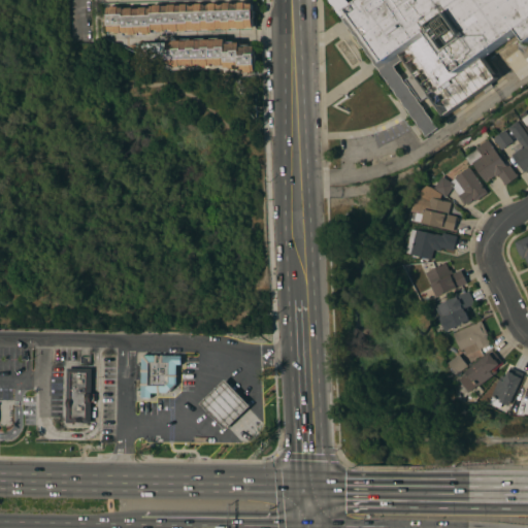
[(424,133),(419,127),(416,122),(411,118),(407,111),(404,107),(401,101),(396,96),(393,91),(389,86),(387,80),(383,75),(380,70),(374,65),(371,60),(367,55),(364,48),(360,44),(357,39),(353,34),(349,28),(344,23),(341,19),(337,12),(335,7),(330,3),(328,0),(527,0),(527,33),(524,28),(483,58),(498,78),(446,117),(431,96),(423,101),(407,80),(416,74),(404,59),(394,66),(397,72),(402,76),(405,83),(409,88),(413,93),(417,97),(420,103),(425,108),(427,113),(432,118),(434,124),(438,128),(426,137),(424,133)]
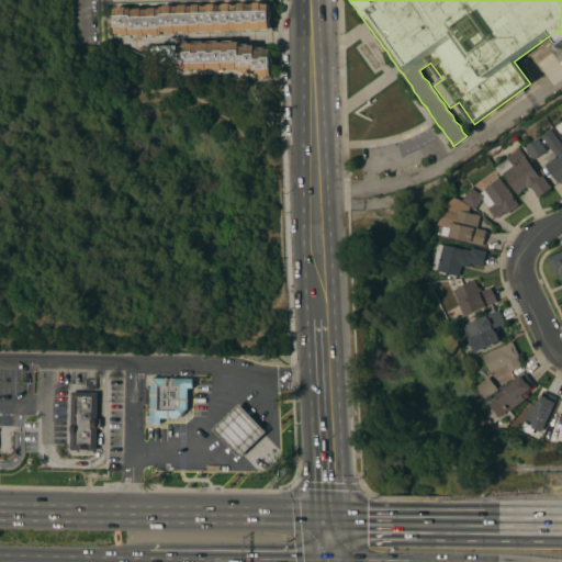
[(156,35),(156,37),(133,38),(133,35),(124,35),(124,36),(116,37),(115,26),(114,26),(114,19),(115,18),(115,9),(119,9),(119,8),(127,7),(127,8),(132,8),(132,10),(134,10),(134,9),(143,9),(149,9),(149,8),(157,8),(157,9),(161,9),(161,7),(165,7),(165,6),(172,6),(172,7),(180,7),(180,6),(189,4),(189,6),(194,6),(194,4),(201,4),(201,6),(203,6),(203,7),(208,7),(208,6),(210,6),(210,4),(216,3),(216,4),(217,4),(217,6),(222,6),(222,4),(224,4),(224,3),(231,3),(232,4),(234,4),(234,6),(237,6),(237,4),(239,4),(239,3),(246,2),(246,3),(249,3),(249,4),(253,4),(253,3),(255,3),(255,2),(261,2),(261,3),(263,3),(263,4),(269,4),(269,11),(271,11),(271,20),(269,20),(270,31),(156,35)]
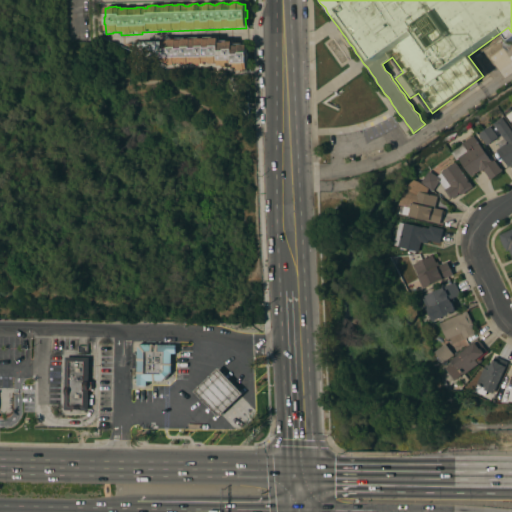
[(247,53),(249,53),(249,62),(247,62),(247,69),(245,69),(245,70),(242,70),(242,69),(238,69),(238,68),(233,68),(233,65),(231,65),(231,67),(225,68),(225,66),(223,66),(223,65),(219,65),(219,62),(217,62),(217,64),(211,64),(211,63),(209,63),(209,62),(205,62),(205,63),(203,63),(203,64),(198,64),(198,63),(195,63),(189,63),(189,64),(183,64),(183,63),(182,63),(182,62),(178,63),(178,64),(176,64),(176,65),(170,65),(161,60),(161,56),(147,56),(143,54),(143,48),(132,48),(125,44),(133,43),(133,42),(162,41),(162,38),(219,37),(219,40),(233,40),(233,43),(246,43),(246,44),(247,53)]
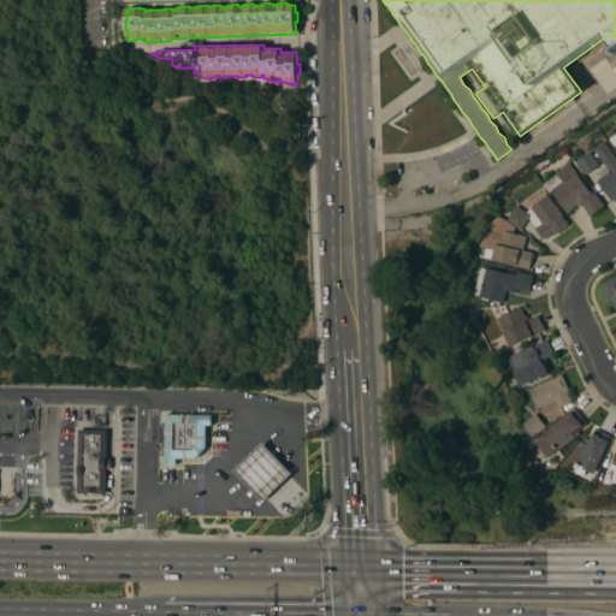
[(615,158),(615,199),(614,201),(614,200),(611,201),(597,181),(602,178),(598,172),(605,167),(593,148),(604,141),(615,158)]
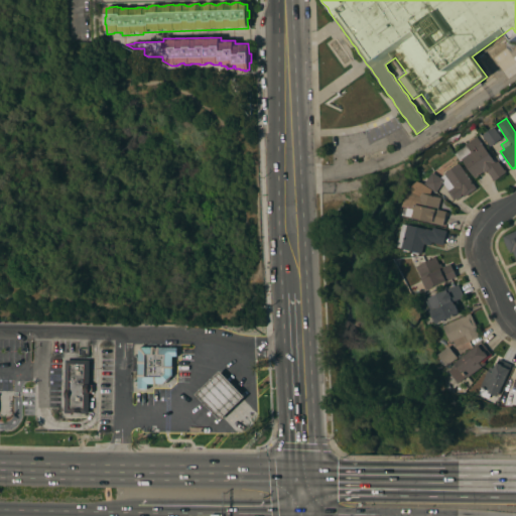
[(502,138),(491,146),(483,135),(494,127),(502,138)]
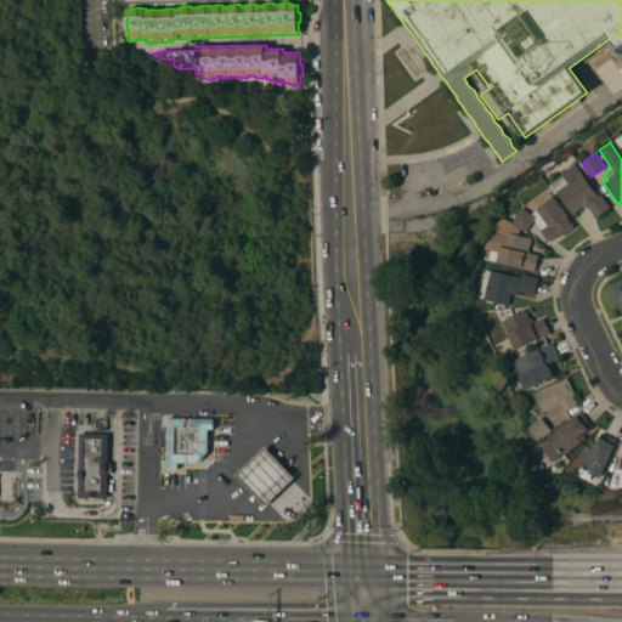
[(597,197),(600,194),(608,207),(609,205),(610,208),(594,219),(593,216),(594,216),(587,207),(583,209),(583,207),(572,215),(564,204),(557,193),(555,194),(549,186),(563,176),(561,175),(575,165),(597,197)]
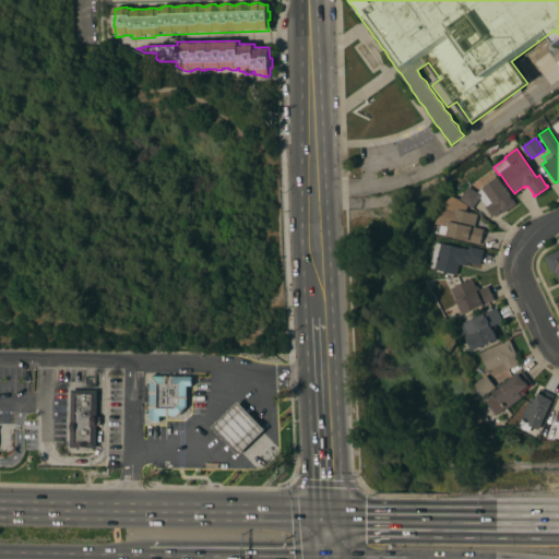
[(461,199),(468,187),(477,192),(482,189),(482,188),(498,177),(516,204),(502,213),(501,211),(500,211),(501,213),(495,216),(495,215),(492,216),(485,207),(486,206),(480,199),(473,209),(466,204),(461,199)]
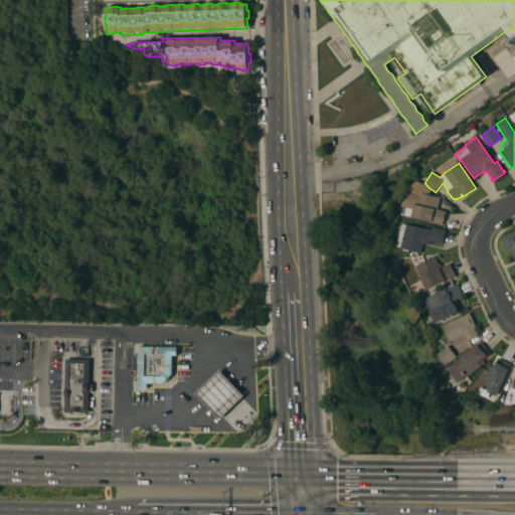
[(430,188),(428,195),(440,197),(438,209),(446,210),(443,225),(400,213),(407,189),(414,191),(417,181),(424,183),(430,188)]
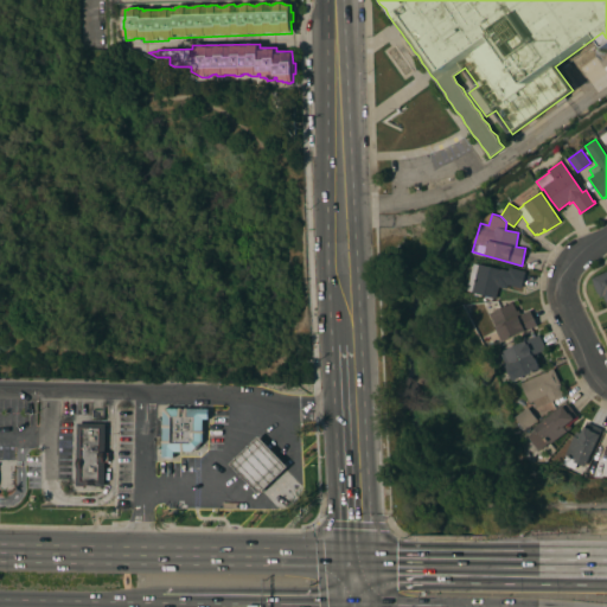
[(474,263),(479,264),(479,263),(509,270),(510,268),(525,272),(522,288),(509,285),(508,289),(499,287),(497,299),(493,298),(493,300),(486,298),(486,295),(481,294),(481,296),(474,295),(475,293),(472,293),(473,292),(467,291),(474,263)]
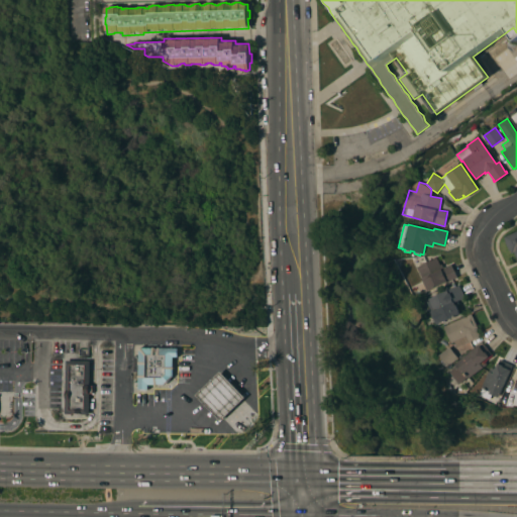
[(516,259),(514,252),(511,253),(510,249),(508,250),(505,241),(506,241),(504,237),(516,231),(516,259)]
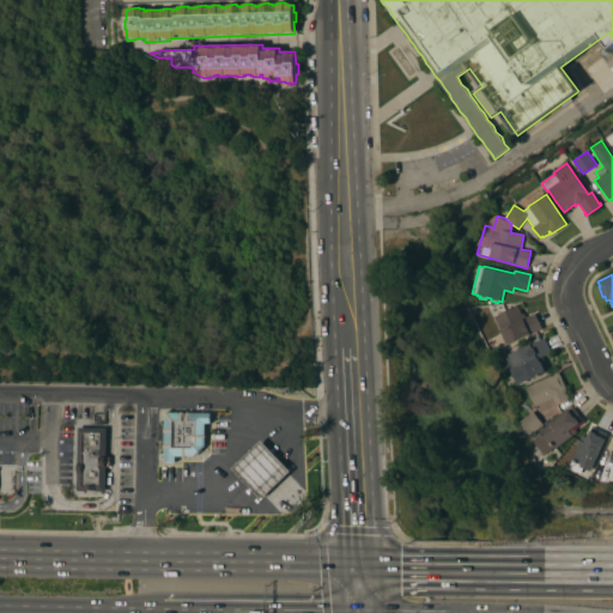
[(495,316),(517,305),(522,314),(523,314),(526,317),(535,314),(542,329),(529,335),(508,345),(495,316)]
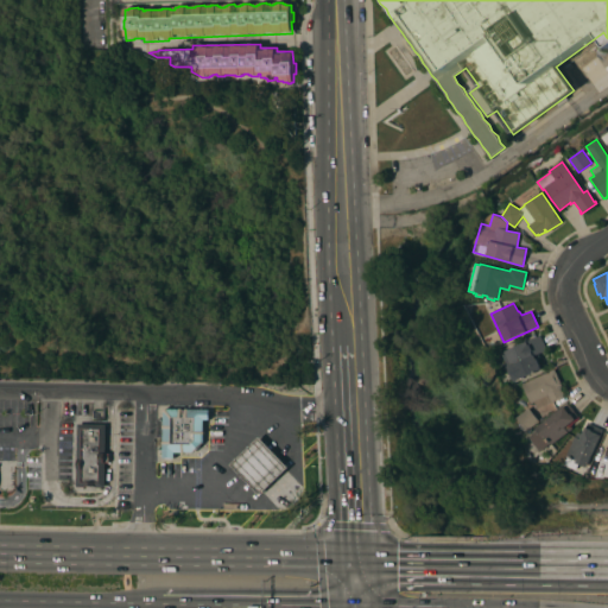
[(514,381),(501,353),(540,335),(546,349),(538,354),(539,358),(537,359),(542,369),(514,381)]
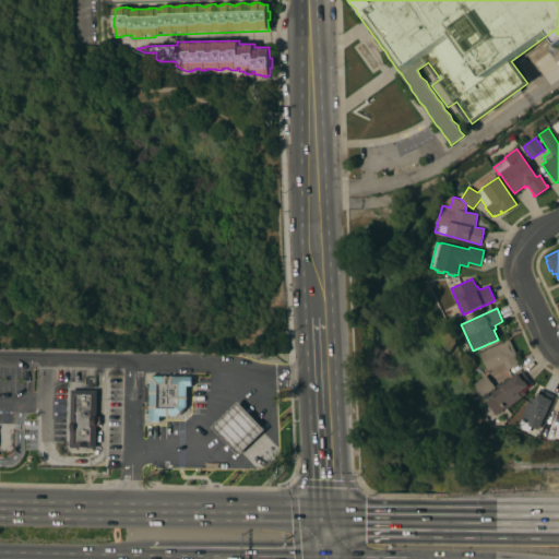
[(510,340),(516,354),(513,356),(514,356),(515,356),(519,363),(516,364),(518,365),(495,376),(491,369),(488,371),(480,354),(510,340)]
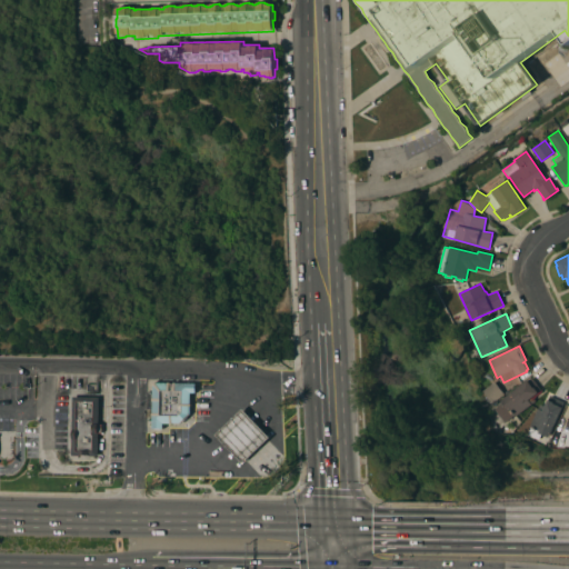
[(507,422),(515,432),(510,436),(509,435),(502,433),(497,432),(493,429),(491,426),(490,422),(490,411),(501,401),(532,378),(541,389),(532,397),(536,401),(516,417),(516,416),(507,422)]
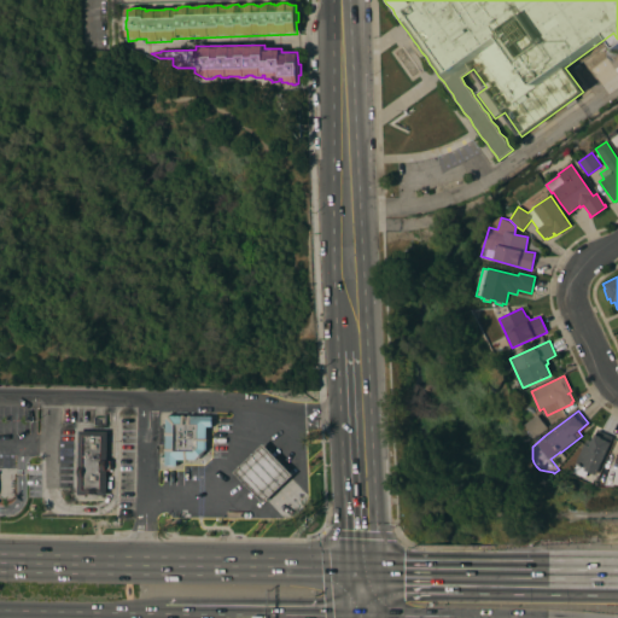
[(165,465),(165,452),(165,449),(167,436),(165,436),(165,432),(167,432),(167,419),(165,419),(165,417),(168,417),(168,415),(170,415),(181,417),(181,415),(185,415),(185,417),(188,417),(188,415),(191,415),(191,417),(213,417),(213,427),(207,426),(207,438),(208,438),(208,442),(207,442),(207,450),(197,460),(178,460),(178,466),(165,465)]
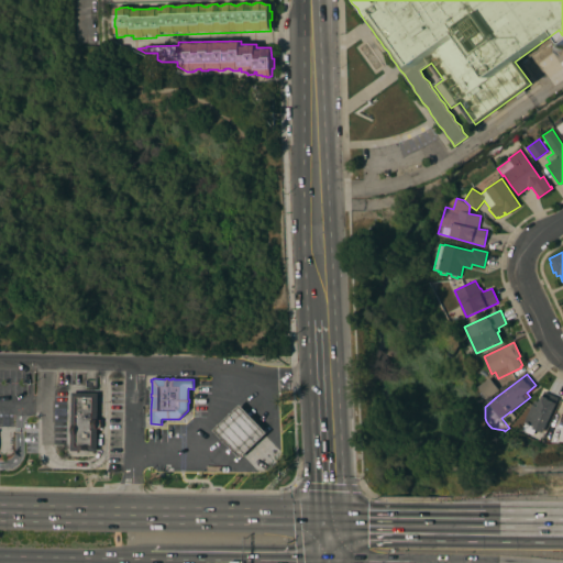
[(489,378),(492,381),(493,381),(499,388),(498,389),(499,389),(487,399),(478,387),(489,378)]
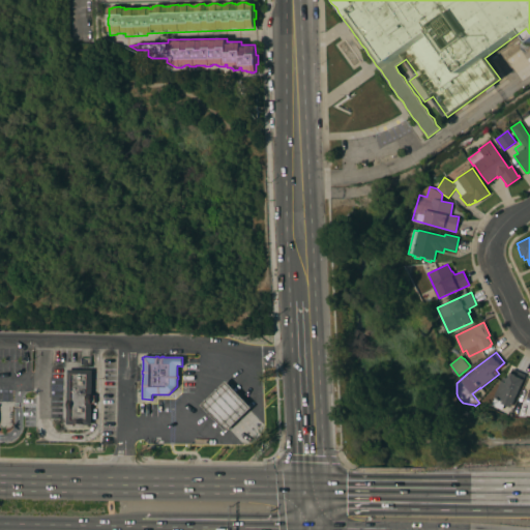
[(91,395),(95,395),(95,404),(91,404),(91,424),(67,424),(68,370),(92,370),(91,395)]
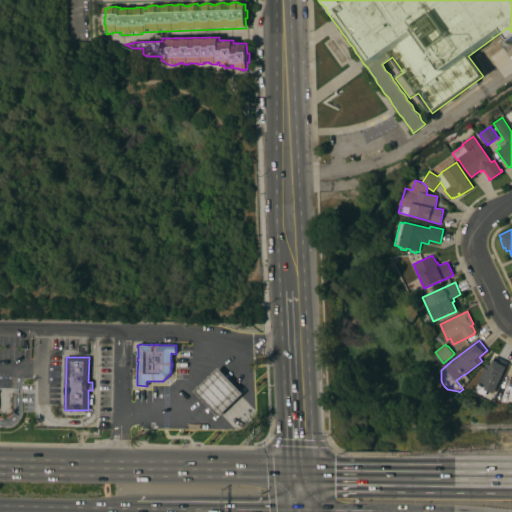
[(494,393),(488,391),(485,396),(475,391),(478,384),(477,384),(486,364),(491,366),(495,357),(508,362),(494,393)]
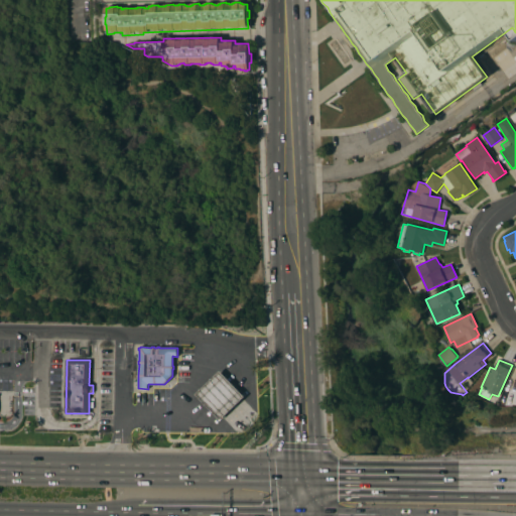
[(220,371),(245,397),(221,420),(196,395),(220,371)]
